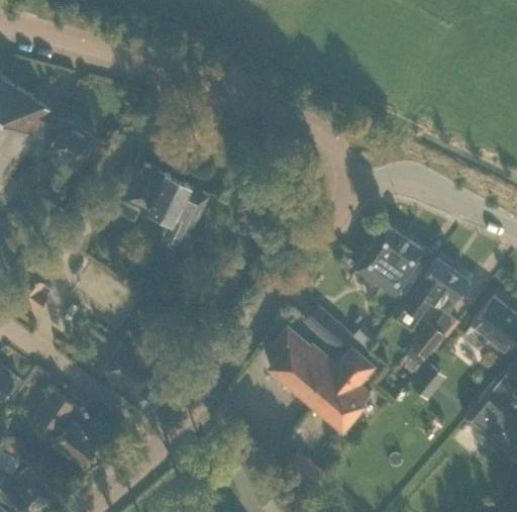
[(50,116),(52,114),(0,79),(0,192),(30,145),(42,155),(44,152),(76,172),(95,142),(64,121),(62,124),(50,116)]
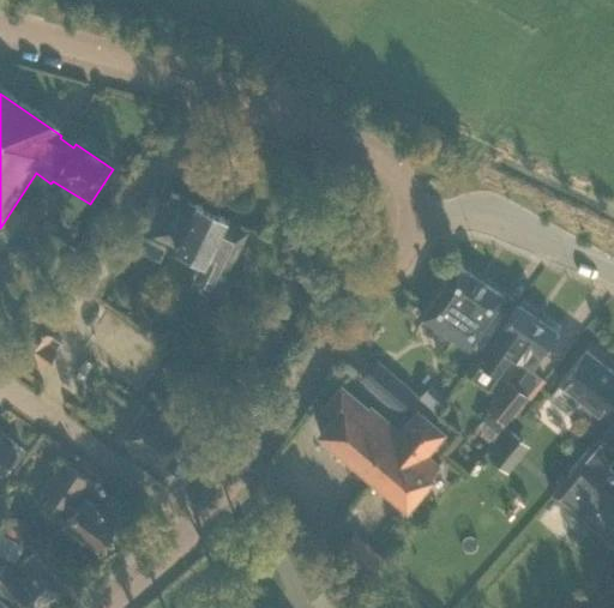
[(192,282),(217,294),(246,234),(223,223),(223,221),(196,208),(194,209),(172,198),(167,209),(151,200),(137,229),(175,248),(175,250),(202,263),(192,282)]
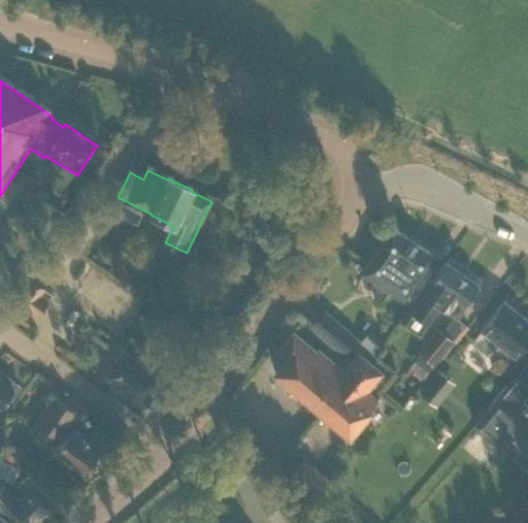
[(108,211),(91,199),(58,246),(75,259),(108,211)]
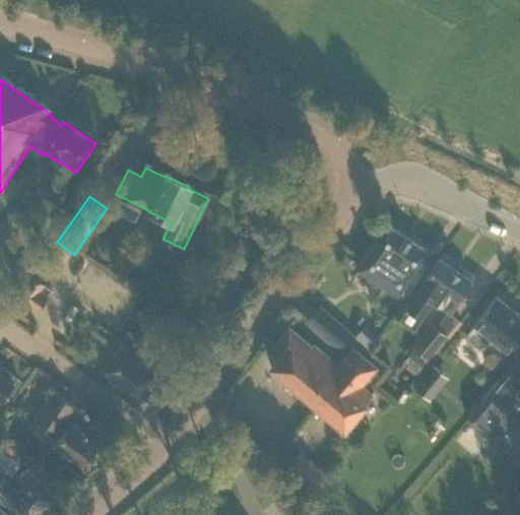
[(140,214),(118,203),(113,214),(135,224),(140,214)]
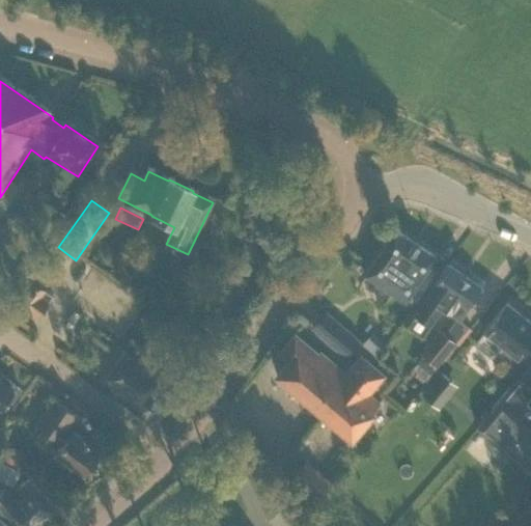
[(423,296),(423,297),(438,274),(430,268),(435,260),(395,234),(374,266),(365,280),(404,307),(408,303),(415,307),(423,296)]
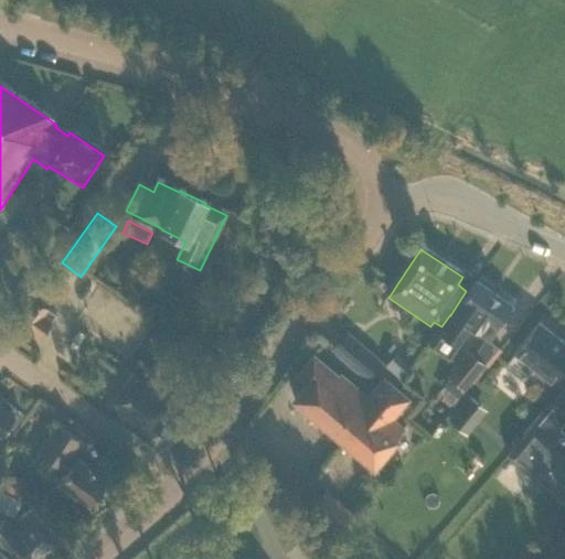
[(511,310),(475,286),(452,320),(452,321),(440,341),(457,352),(470,332),(484,341),(489,344),(490,343),(511,310)]
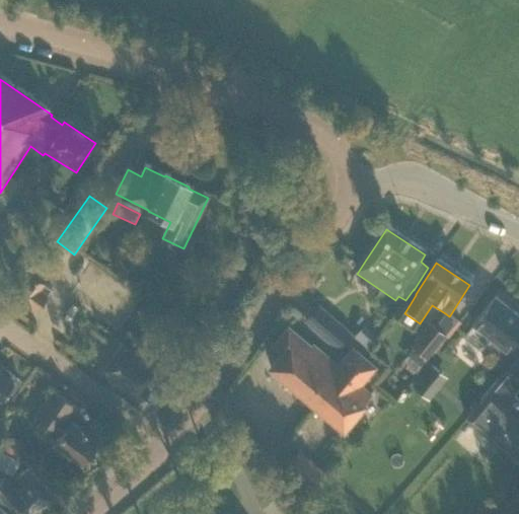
[(16,299),(38,314),(47,300),(46,299),(51,292),(45,288),(45,287),(30,277),(16,299)]
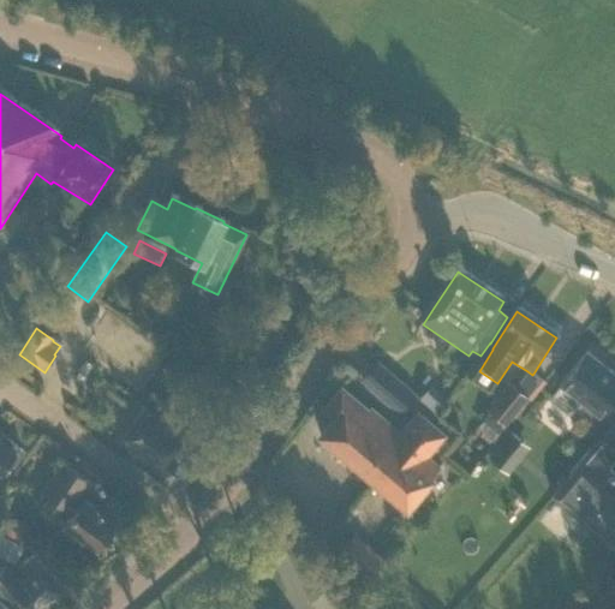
[(614,401),(614,380),(586,357),(559,390),(598,422),(614,401)]
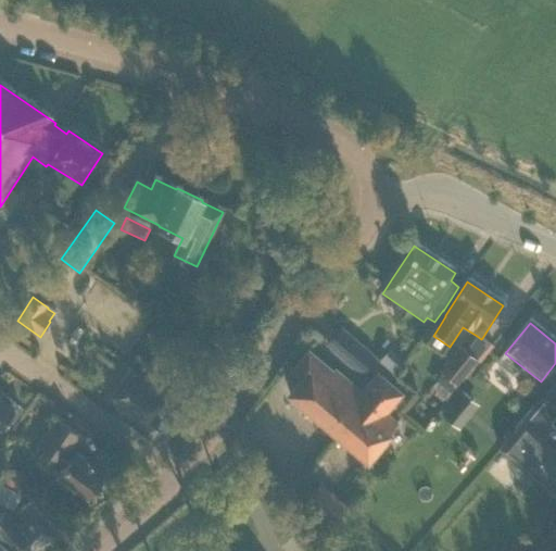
[(326,346),(361,376),(376,359),(341,329),(326,346)]
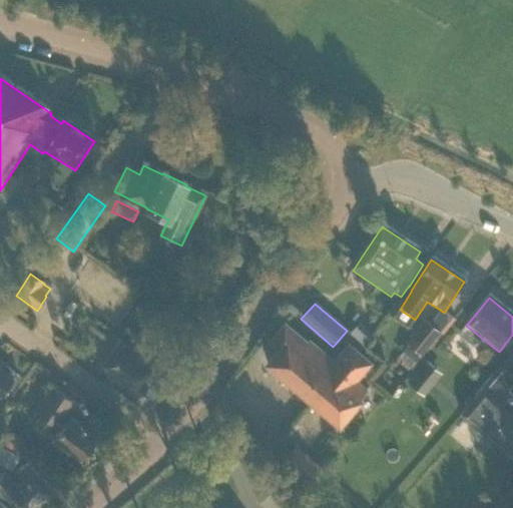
[(444,313),(440,310),(428,325),(441,336),(442,337),(455,321),(445,312),(444,313)]
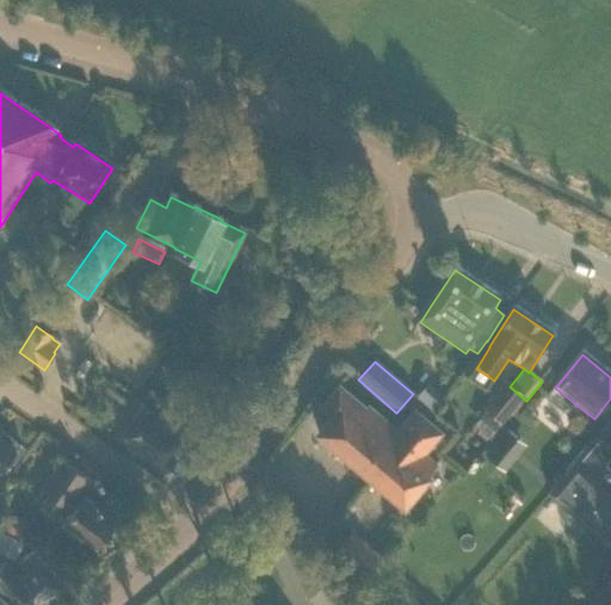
[(482,411),(501,427),(525,400),(510,387),(506,383),(482,411)]
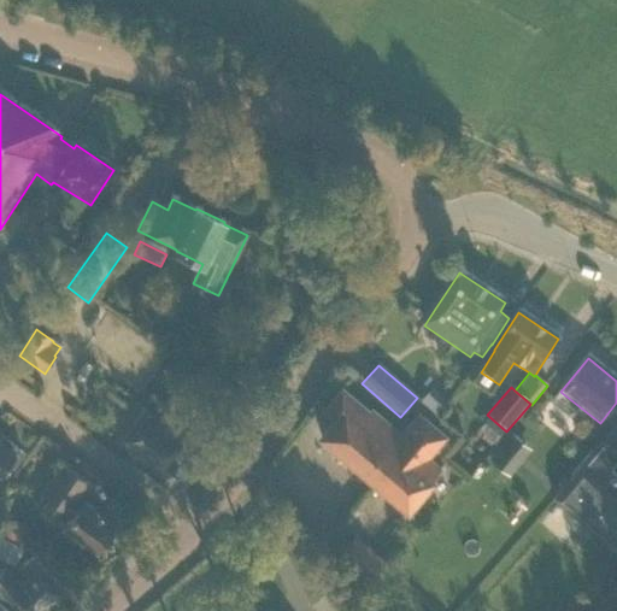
[(421,403),(436,416),(448,401),(433,389),(421,403)]
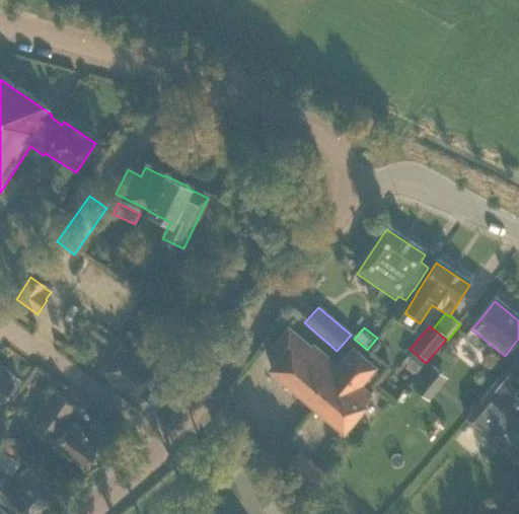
[(337,371),(311,350),(309,351),(287,331),(273,349),(282,357),(269,371),(342,434),(370,400),(359,390),(373,373),(352,353),(337,371)]
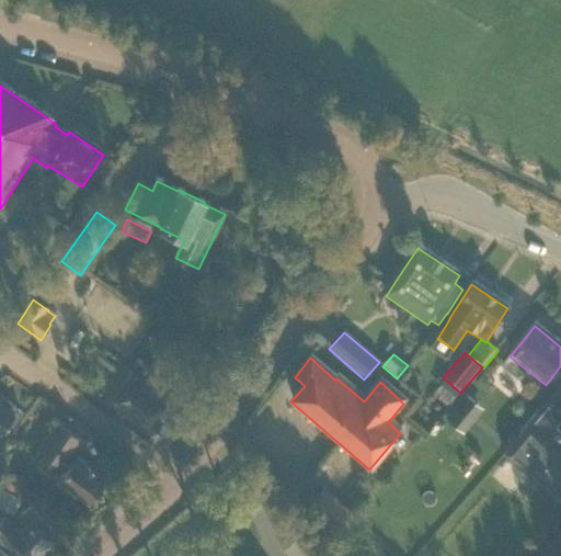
[(444,421),(462,437),(482,412),(464,397),(444,421)]
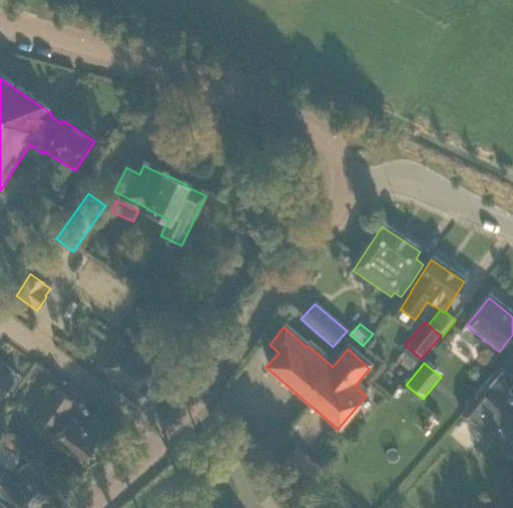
[(0,370),(0,397),(1,398),(8,388),(11,391),(19,379),(2,368),(0,371),(0,370)]
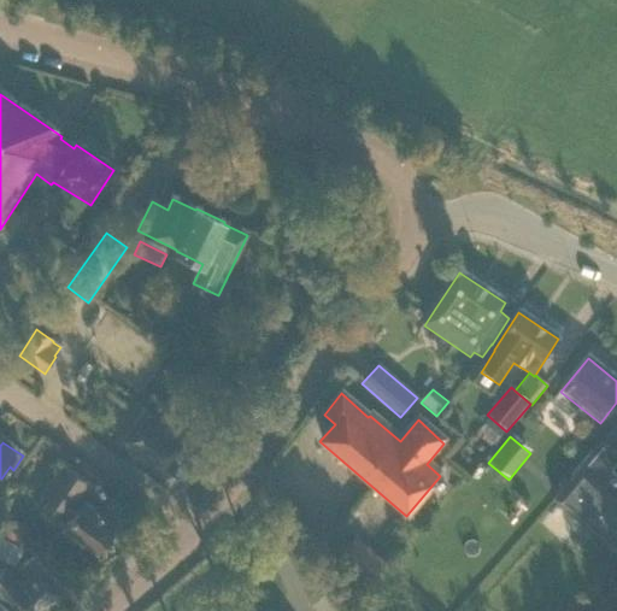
[(616,460),(605,450),(583,475),(581,473),(556,504),(616,557),(616,554),(616,460)]
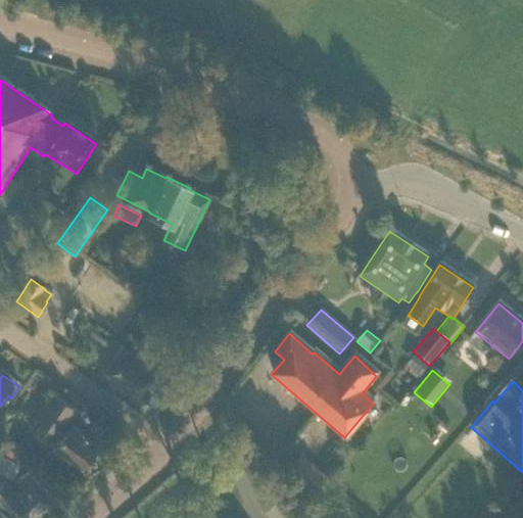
[(53,453),(82,472),(98,449),(69,428),(67,432),(64,429),(76,413),(54,397),(35,424),(57,439),(60,441),(53,453)]
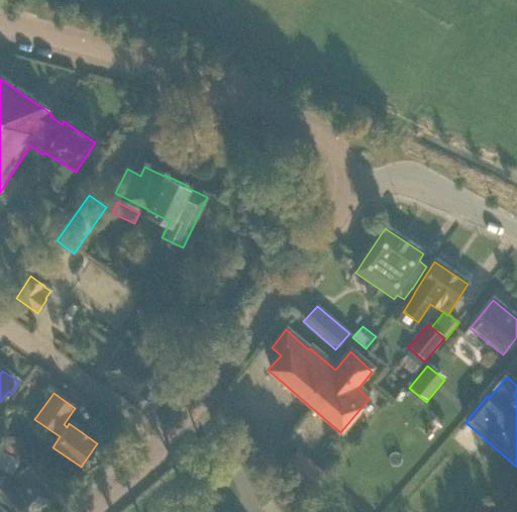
[(25,447),(2,435),(0,438),(0,450),(19,461),(25,447)]
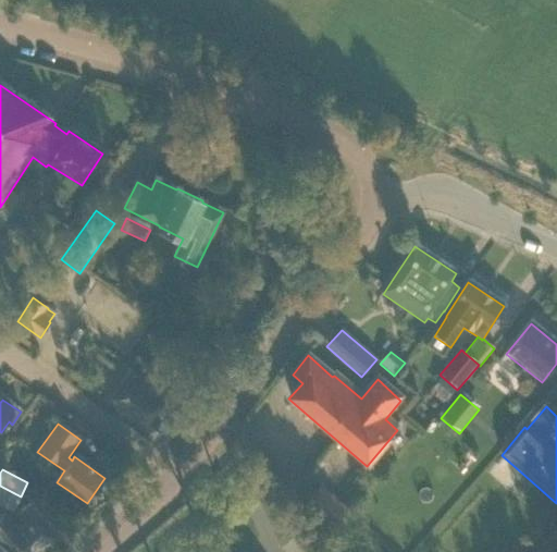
[(306,508),(334,530),(348,512),(320,490),(306,508)]
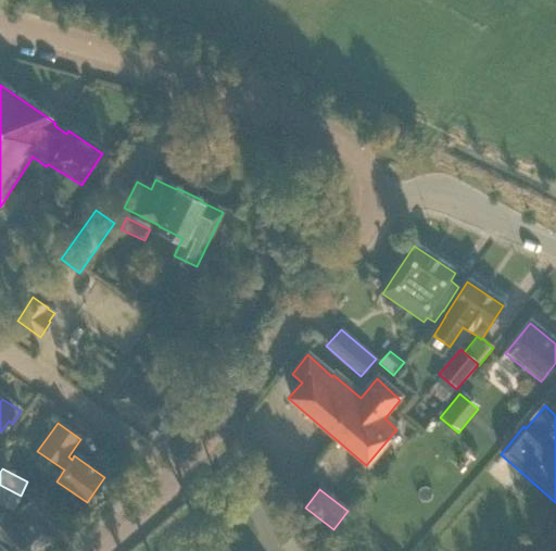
[(0,520),(0,540),(3,545),(0,548),(2,550),(41,550),(55,538),(50,531),(59,525),(36,498),(16,515),(25,526),(19,531),(5,515),(0,520)]
